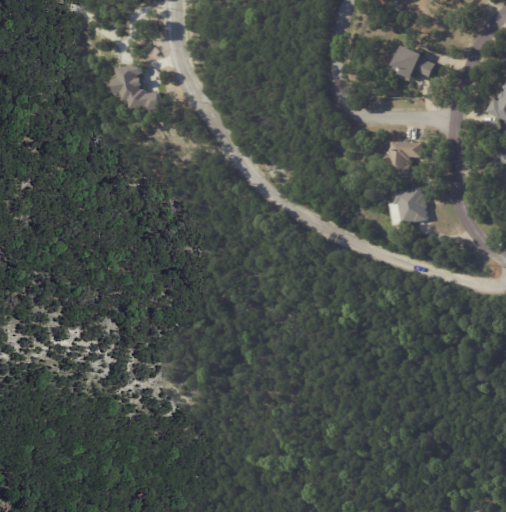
[(434,65),(429,75),(423,73),(422,74),(416,71),(412,78),(402,73),(404,69),(396,65),(404,45),(423,54),(421,58),(434,65)]
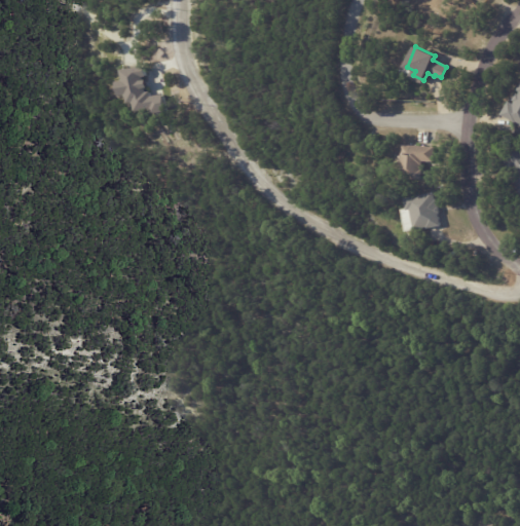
[(117,69),(119,80),(114,81),(116,96),(122,95),(124,103),(128,102),(131,111),(145,108),(146,113),(159,111),(156,94),(144,96),(139,66),(117,69)]
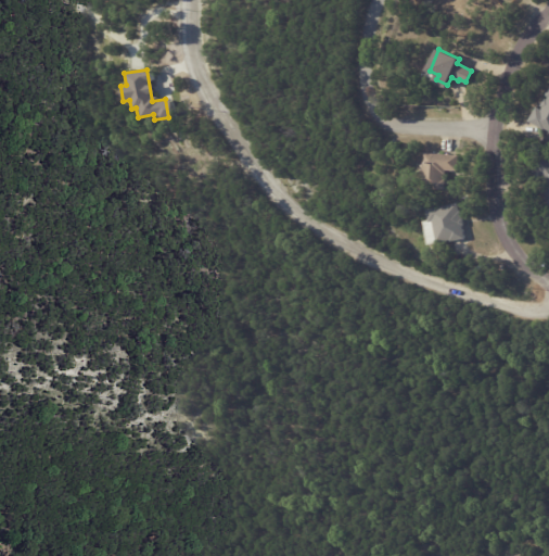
[(540,128),(527,122),(535,108),(540,110),(543,108),(539,106),(544,99),(546,100),(548,97),(545,96),(548,87),(548,133),(543,129),(540,128)]
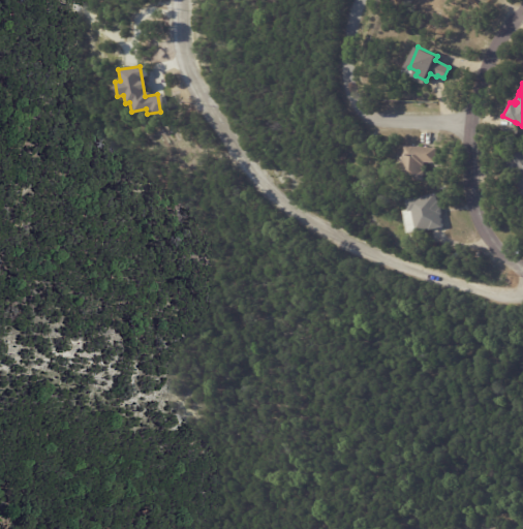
[(416,147),(435,148),(434,163),(424,162),(424,166),(423,166),(422,172),(424,172),(423,181),(401,180),(402,172),(400,172),(398,169),(398,165),(401,163),(402,163),(403,148),(405,146),(416,147)]
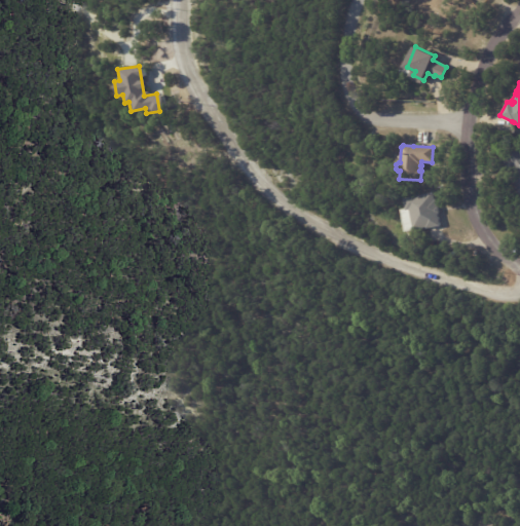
[(509,171),(502,159),(519,147),(519,200),(517,201),(514,178),(509,171)]
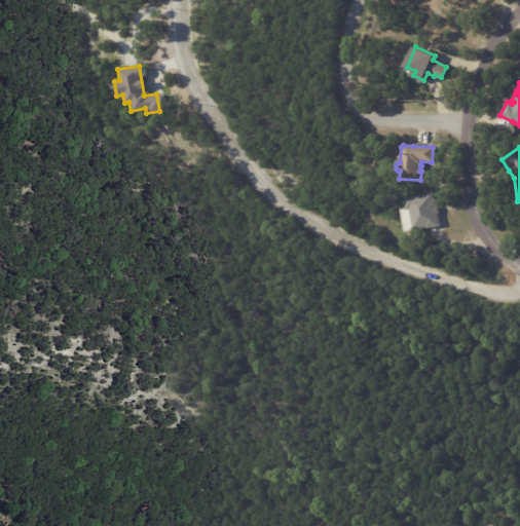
[(438,210),(439,214),(437,214),(440,226),(426,229),(426,227),(413,230),(409,211),(406,211),(403,198),(433,193),(434,200),(435,199),(436,208),(437,207),(438,210)]
